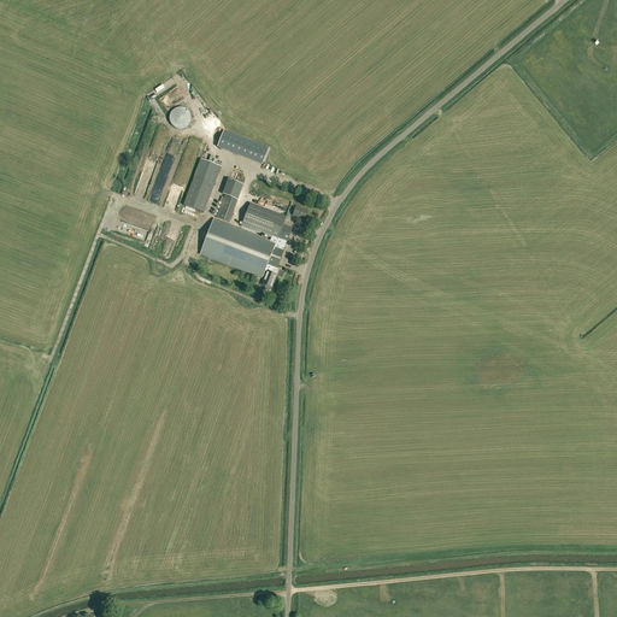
[(171,112),(170,116),(169,118),(170,122),(171,125),(174,127),(177,129),(180,129),(183,129),(187,128),(188,125),(191,122),(191,119),(191,116),(189,113),(187,111),(184,109),(182,109),(178,107),(176,109),(174,110),(171,112)]
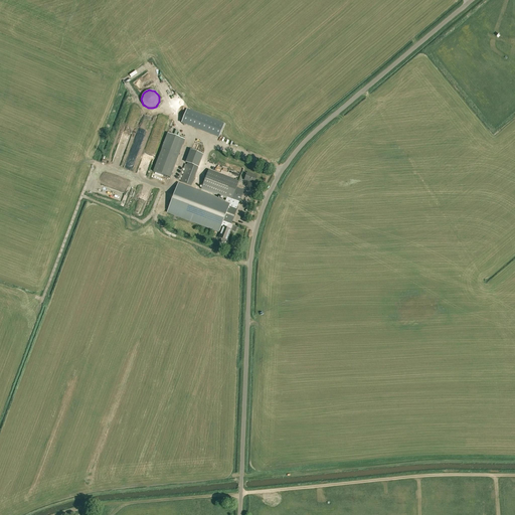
[(165,176),(174,152),(179,154),(185,139),(168,133),(163,148),(154,171),(165,176)]
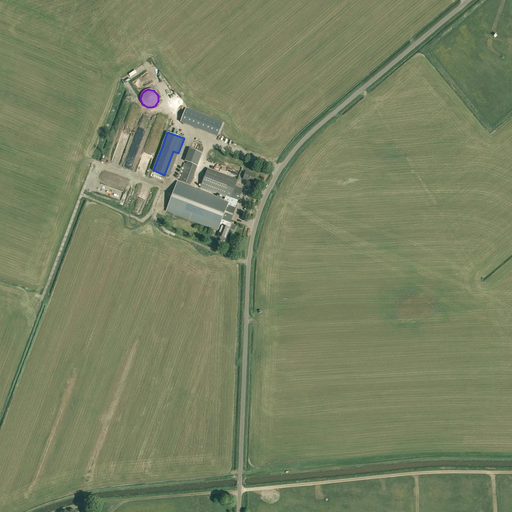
[(190,145),(184,158),(198,163),(203,151),(190,145)]
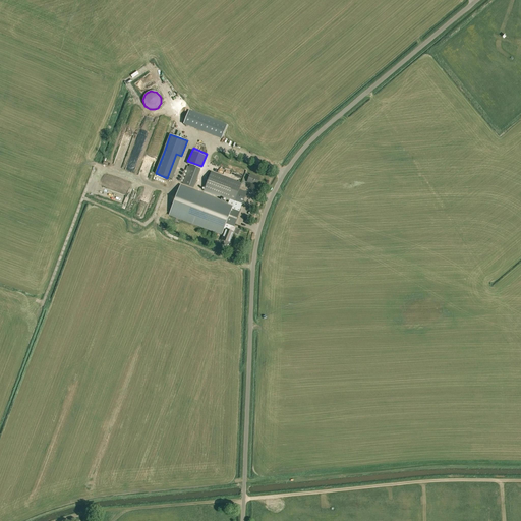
[(186,171),(188,171),(183,184),(193,188),(200,169),(190,165),(189,167),(188,166),(186,171)]
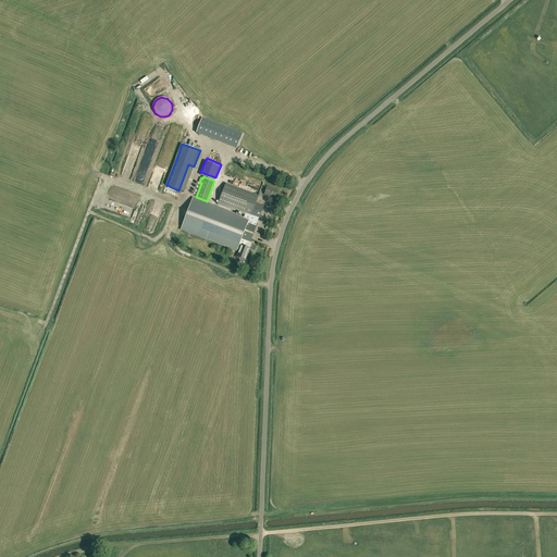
[(264,206),(256,202),(258,196),(227,184),(219,205),(246,215),(245,219),(194,199),(182,230),(237,250),(242,240),(245,242),(243,247),(242,246),(236,258),(239,259),(239,261),(243,262),(244,262),(245,261),(246,261),(250,249),(247,248),(249,243),(250,243),(257,224),(258,220),(259,220),(264,206)]
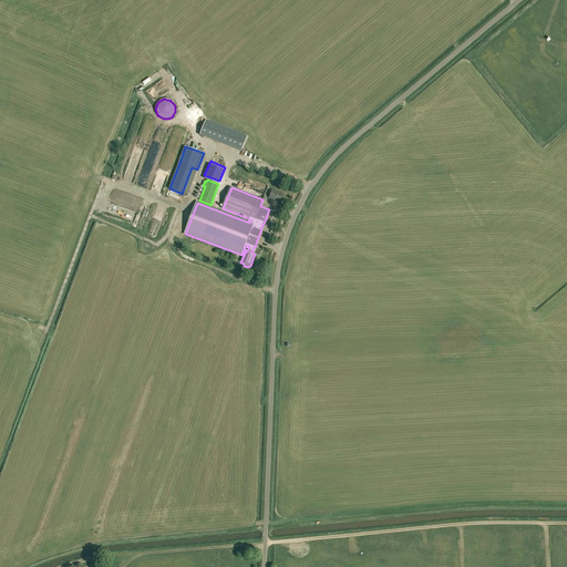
[(269,198),(279,203),(282,195),(272,191),(269,198)]
